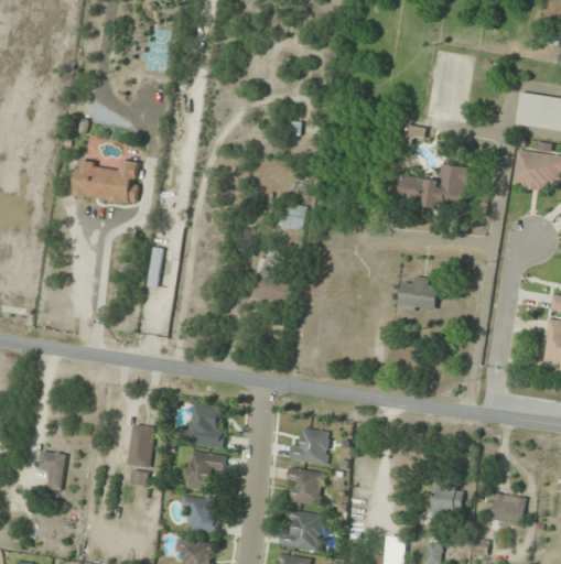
[(516,126),(560,131),(560,97),(520,91),(516,126)]
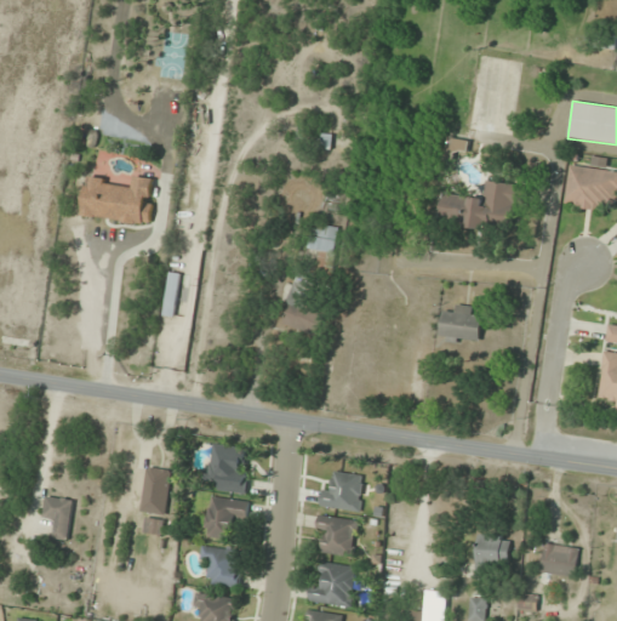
[(330,137),(320,135),(319,146),(327,147),(330,137)]
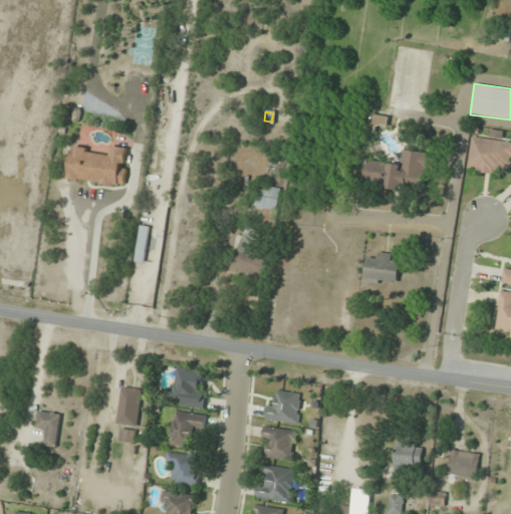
[(466,170),(504,176),(506,164),(510,164),(510,142),(471,137),(466,170)]
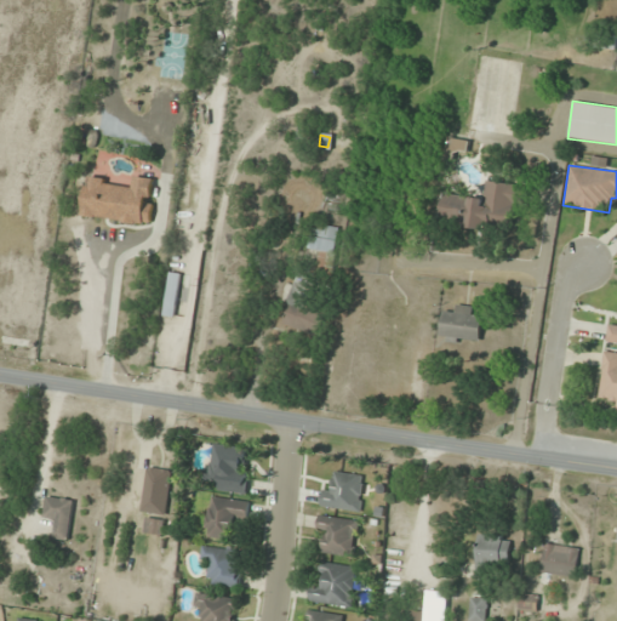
[(149,224),(154,178),(131,176),(131,186),(85,180),(81,217),(149,224)]
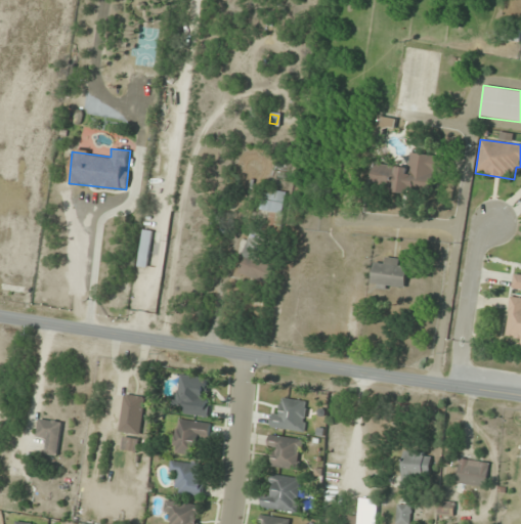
[(373,164),(370,188),(430,193),(431,173),(441,174),(443,155),(408,151),(406,167),(373,164)]
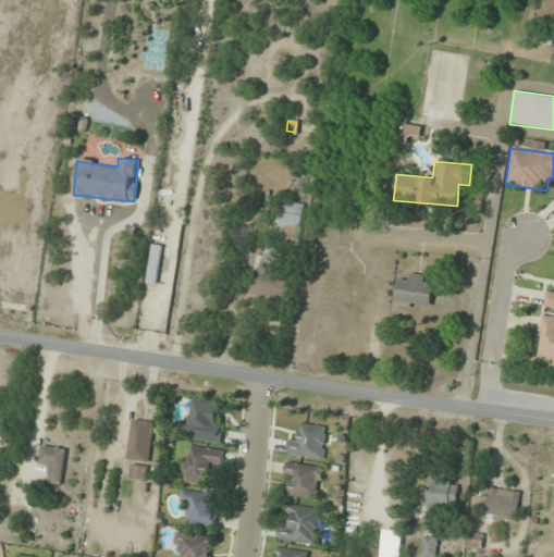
[(277,224),(286,225),(285,237),(298,239),(303,203),(280,200),(277,224)]
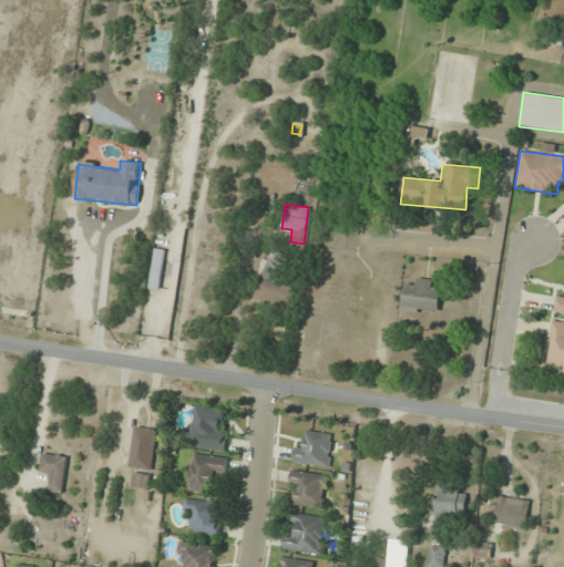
[(147,287),(157,289),(165,250),(154,248),(147,287)]
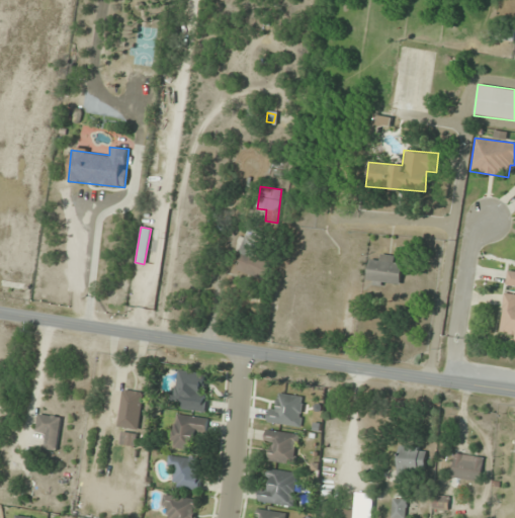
[(263,279),(268,261),(248,255),(255,233),(246,230),(234,271),(263,279)]
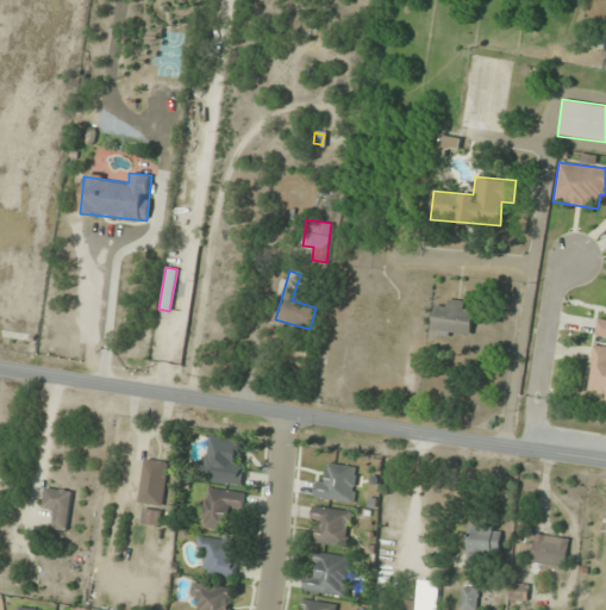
[(462,310),(462,302),(445,300),(444,307),(432,306),(431,332),(469,334),(470,311),(462,310)]
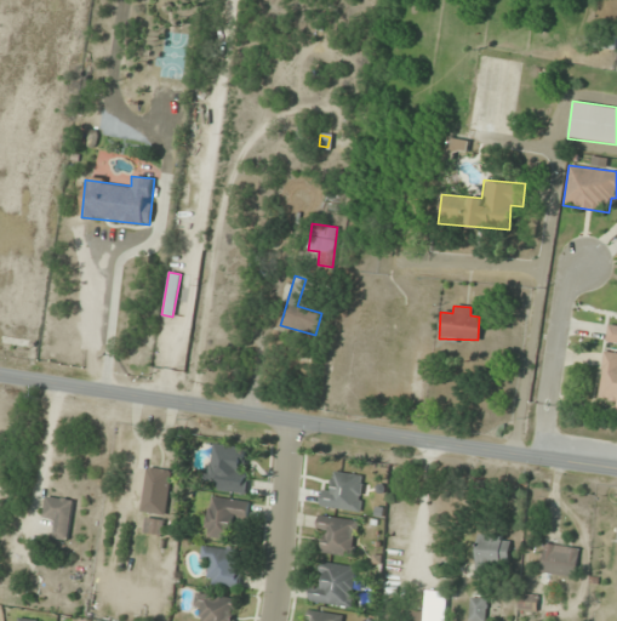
[(605,342),(616,343),(616,326),(607,325),(605,342)]
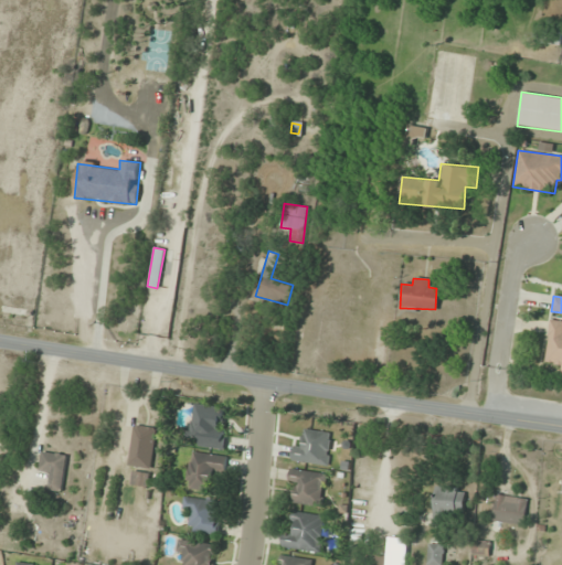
[(545,360),(555,360),(555,372),(561,372),(561,319),(548,319),(545,360)]
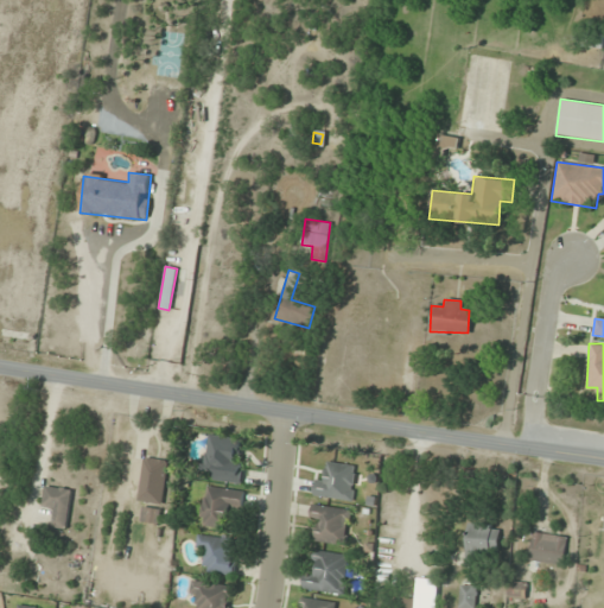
[(241,439),(208,434),(201,470),(213,473),(211,480),(237,485),(242,463),(237,462),(241,439)]
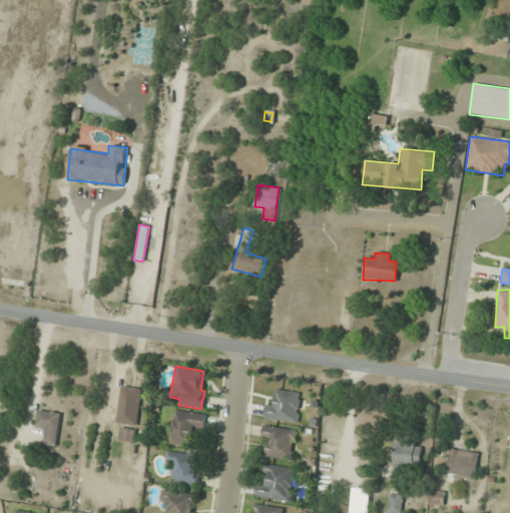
[(139,388),(120,386),(115,423),(135,425),(139,388)]
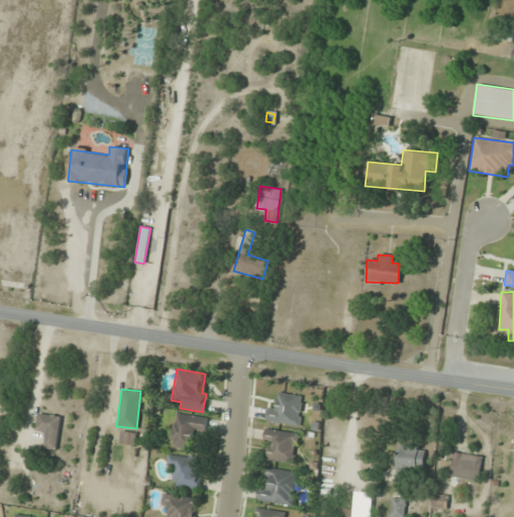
[(269,409),(266,419),(295,427),(304,398),(281,392),(276,411),(269,409)]
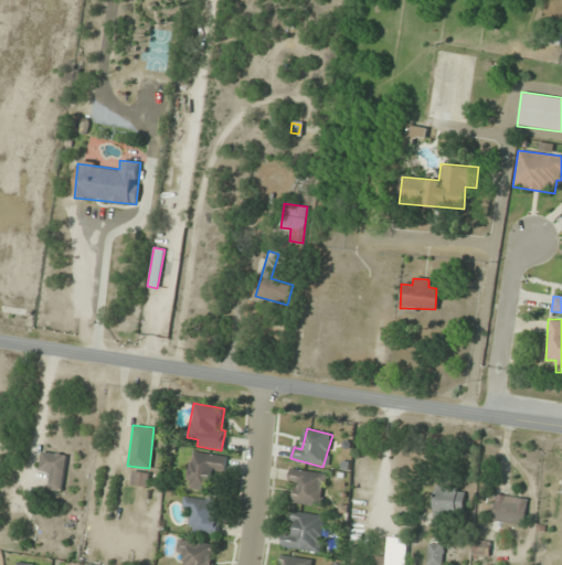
[(65,455),(41,451),(38,473),(49,475),(46,489),(61,491),(65,455)]
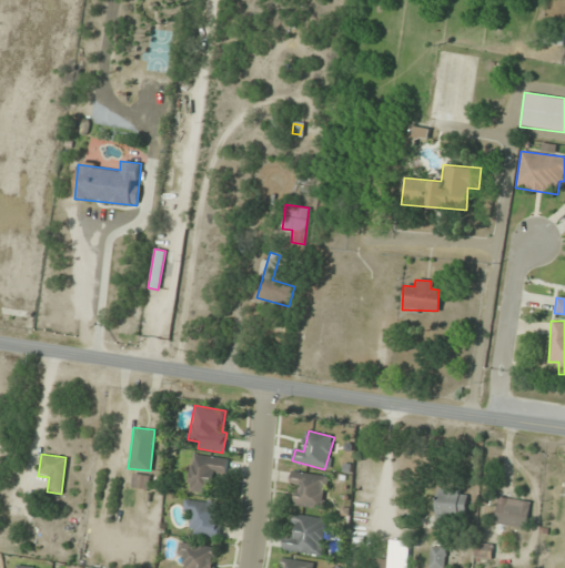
[(226,459),(190,454),(184,490),(211,494),(214,473),(224,474),(226,459)]
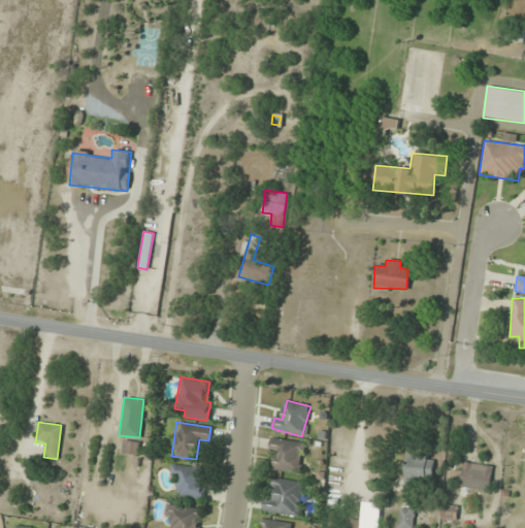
[(301,441),(269,438),(268,451),(275,451),(273,470),(299,472),(301,441)]
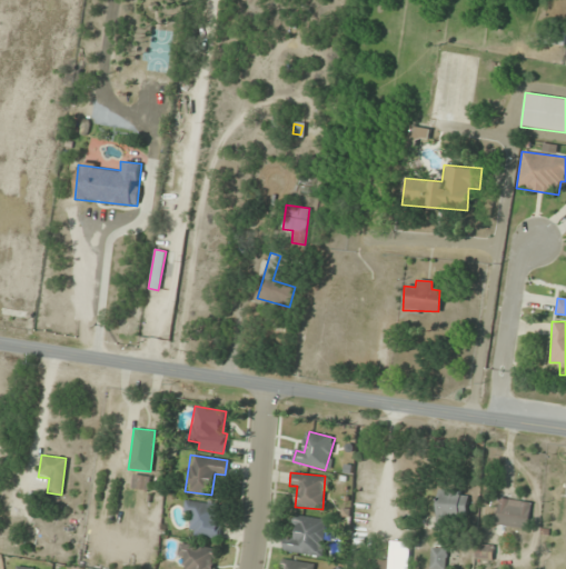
[(146,476),(132,476),(132,488),(146,488),(146,476)]
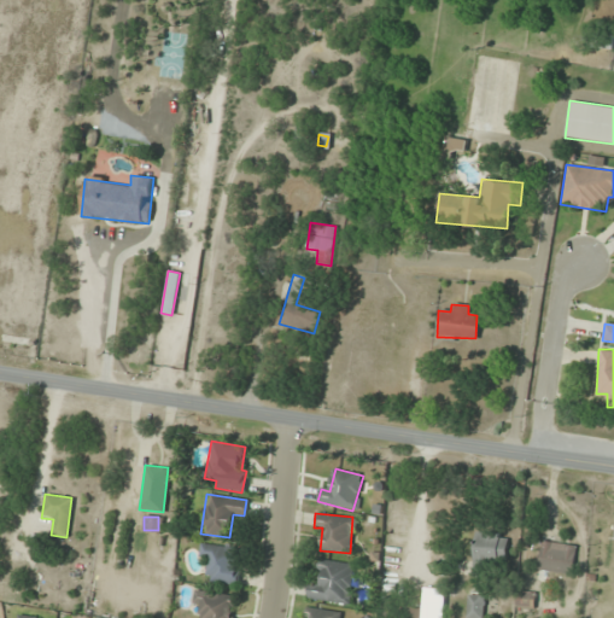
[(472,575),(483,575),(483,564),(504,564),(506,534),(473,532),(472,575)]
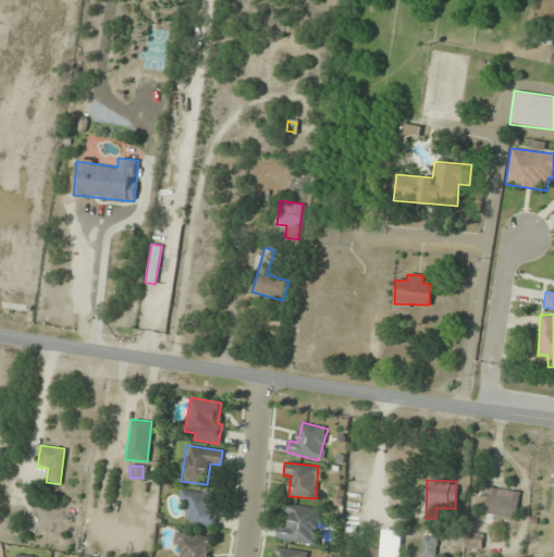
[(516,518),(519,492),(487,487),(483,515),(516,518)]
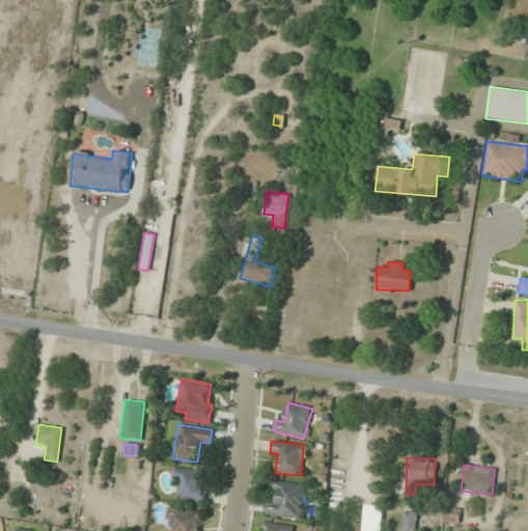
[(178,502),(204,502),(204,469),(172,469),(172,478),(178,478),(178,502)]
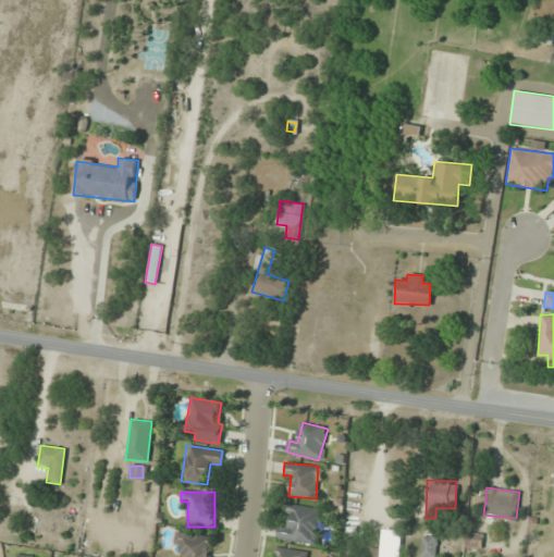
[(318,508),(290,506),(288,528),(278,527),(277,541),(316,544),(318,508)]
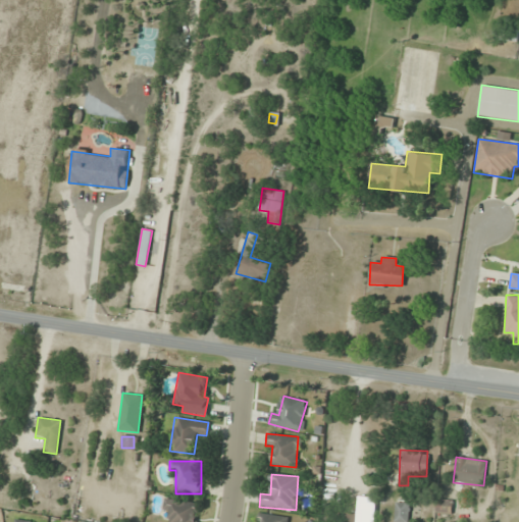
[(434,512),(451,514),(452,500),(435,498),(434,512)]
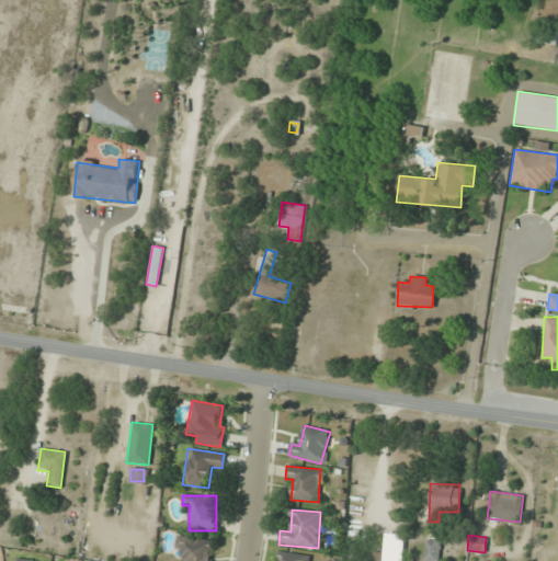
[(182,559),(181,560),(209,560),(213,540),(178,536),(174,558),(182,559)]
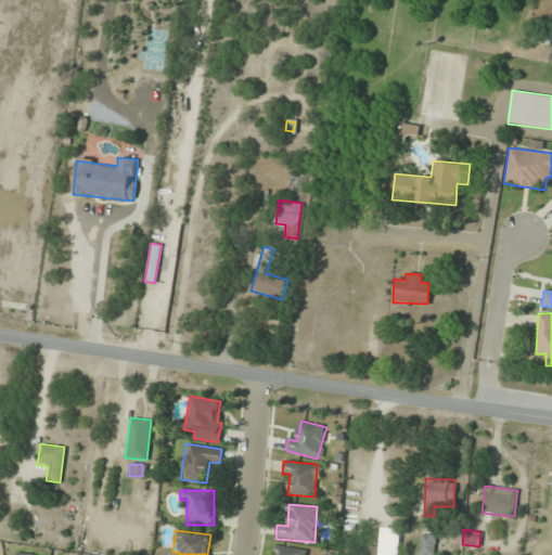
[(434,554),(434,533),(419,533),(419,554),(434,554)]
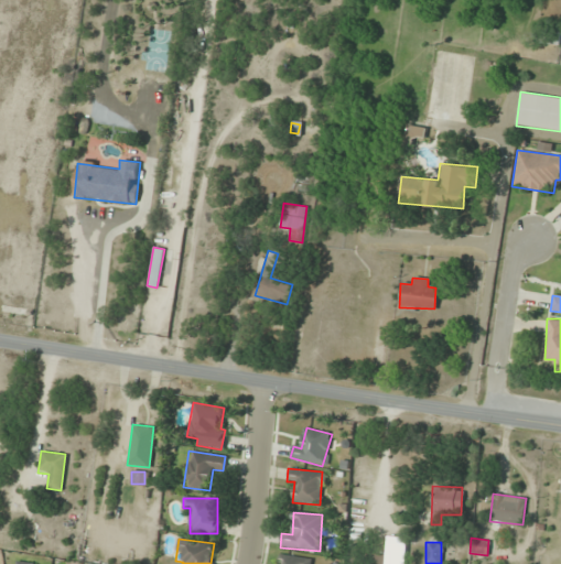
[(383,563),(385,556),(367,552),(364,563),(383,563)]
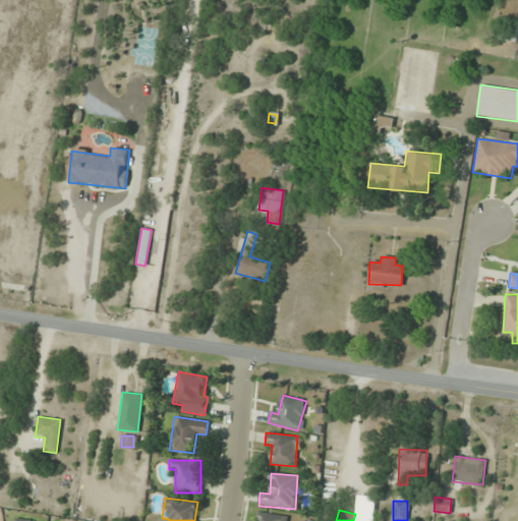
[(284,520),(286,517),(259,512),(255,520),(284,520)]
